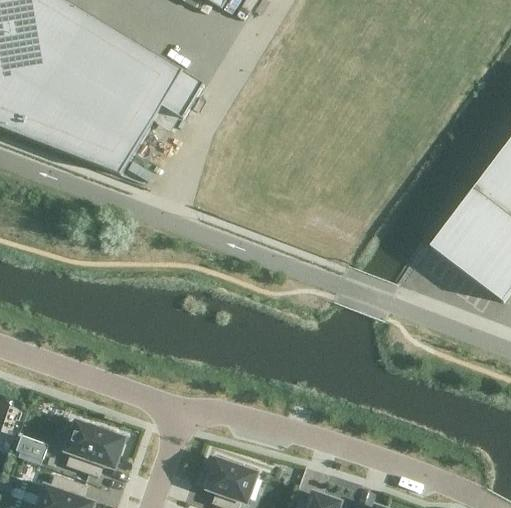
[(0,126),(120,173),(161,105),(181,117),(202,82),(67,0),(0,0),(0,126)]
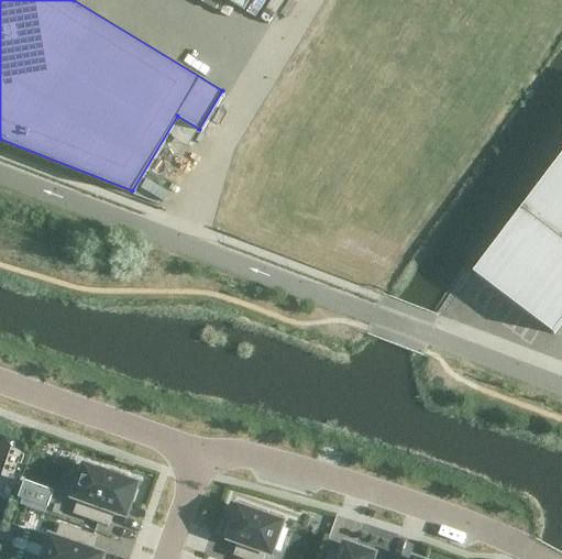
[(561,150),(472,269),(552,330),(561,316),(561,150)]
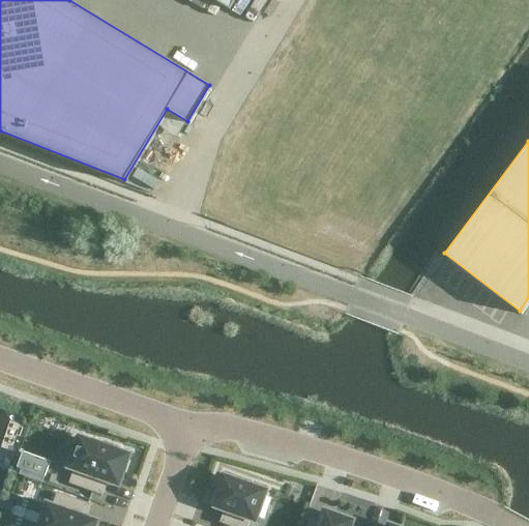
[(76,435),(65,466),(71,468),(67,480),(101,493),(106,480),(118,485),(128,455),(130,450),(77,432),(76,435)]
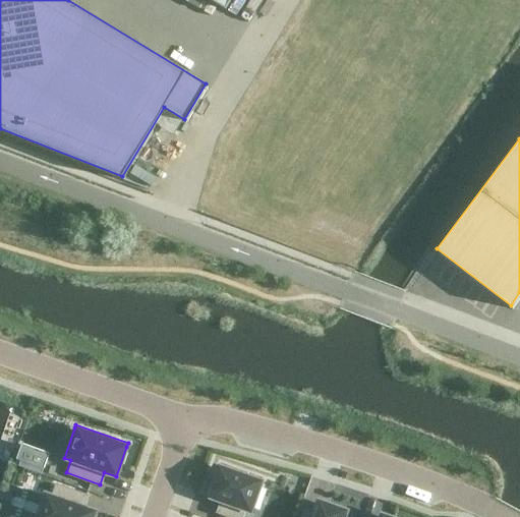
[(19,441),(14,456),(42,466),(48,451),(19,441)]
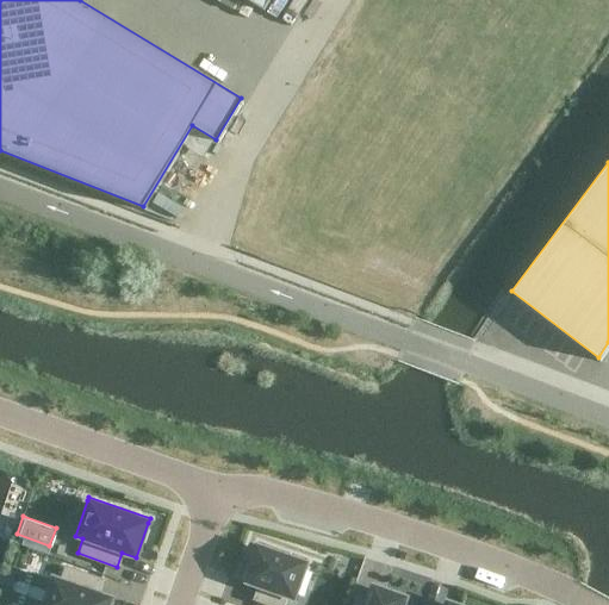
[(252,568),(247,580),(258,584),(253,597),(275,604),(281,604),(286,593),(292,594),(304,561),(286,555),(287,550),(269,544),(268,548),(256,544),(249,567),(252,568)]
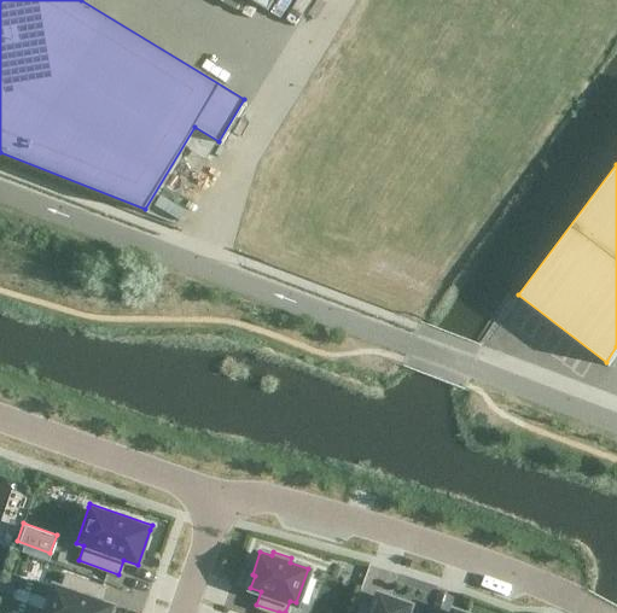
[(52,582),(40,612),(110,612),(114,603),(99,599),(104,584),(64,570),(59,584),(52,582)]
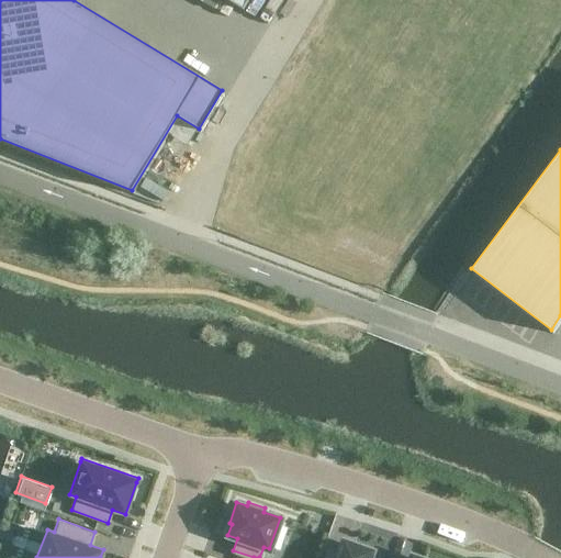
[(326,547),(322,557),(368,557),(371,549),(344,539),(339,550),(326,547)]
